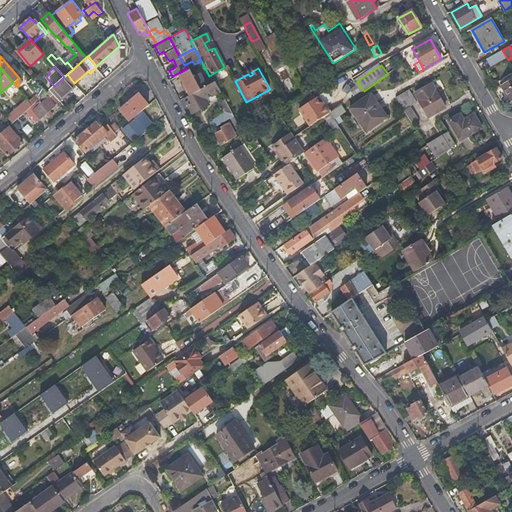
[(190,77),(186,69),(176,74),(187,94),(203,86),(200,81),(194,84),(193,83),(199,80),(196,74),(190,77)]
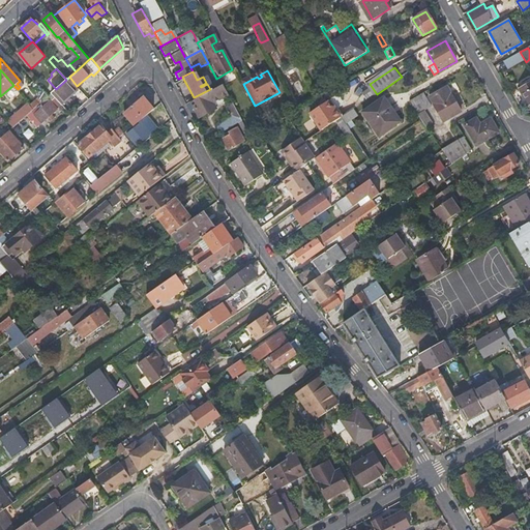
[(60,102),(78,87),(77,86),(69,77),(66,80),(56,89),(52,92),(60,102)]
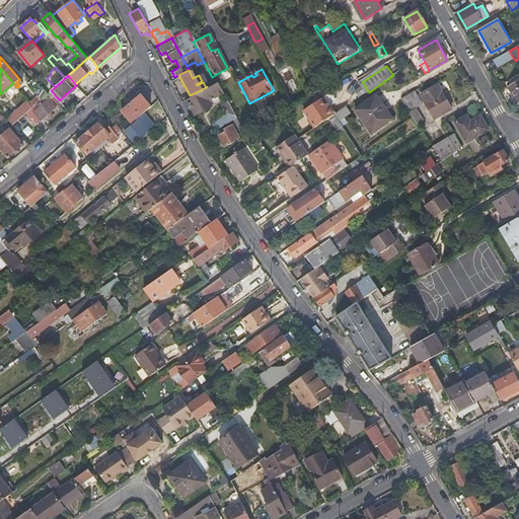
[(212,77),(203,82),(206,87),(215,82),(214,81),(212,77)]
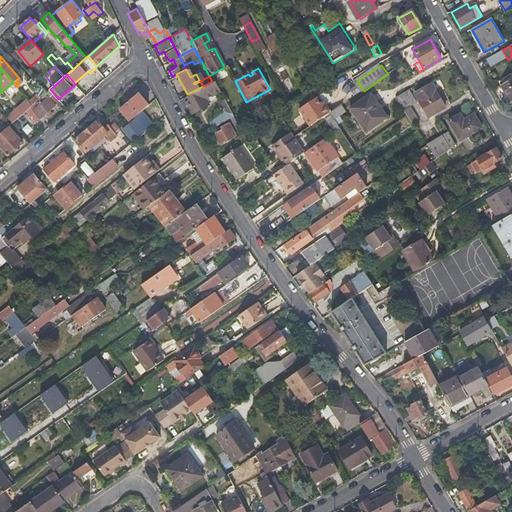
[(285,92),(297,87),(292,76),(280,81),(285,92)]
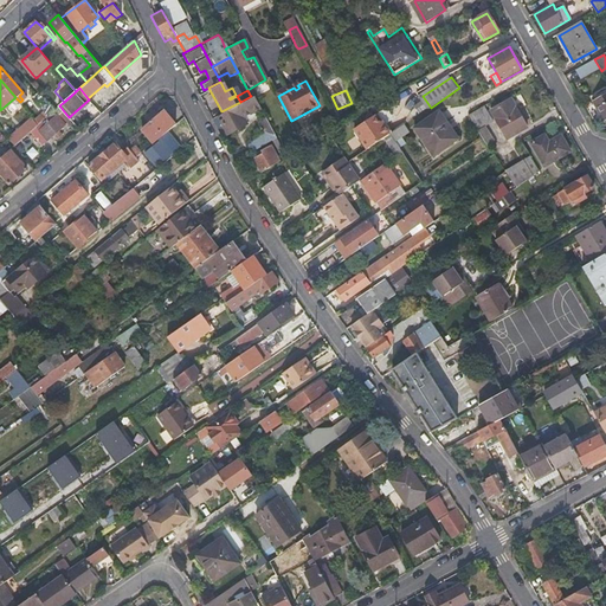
[(605,120),(605,92),(593,101),(604,122),(605,120)]
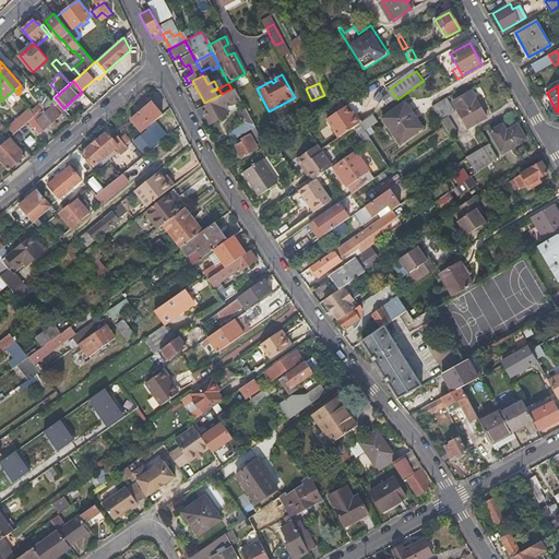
[(232,88),(222,94),(204,103),(203,104),(198,107),(205,121),(223,111),(222,108),(237,99),(232,88)]
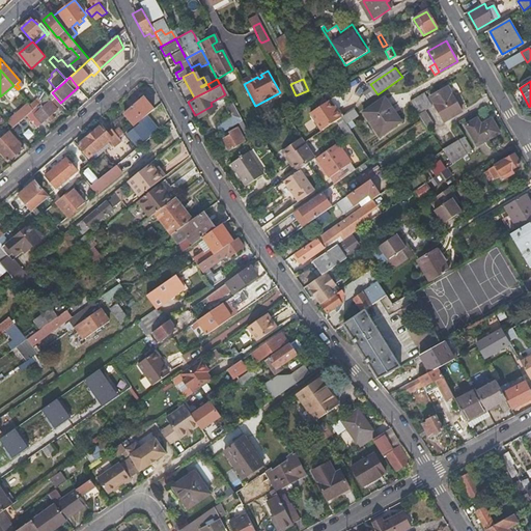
[(463,111),(447,86),(430,96),(445,121),(463,111)]
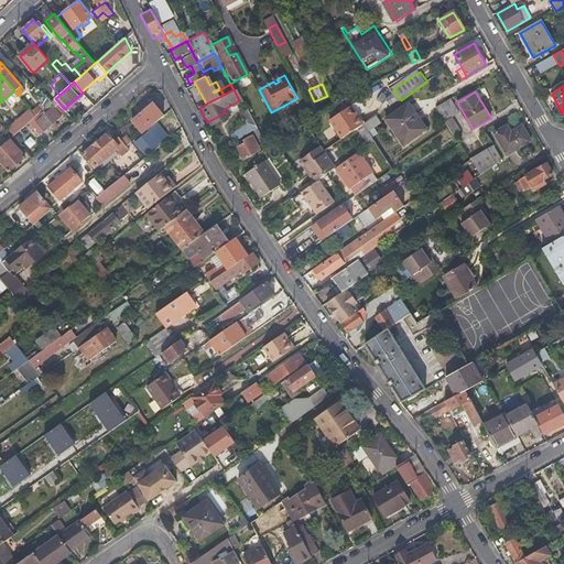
[(36,115),(26,123),(29,126),(31,123),(39,133),(43,130),(58,117),(66,110),(64,109),(55,98),(52,101),(47,105),(36,115)]
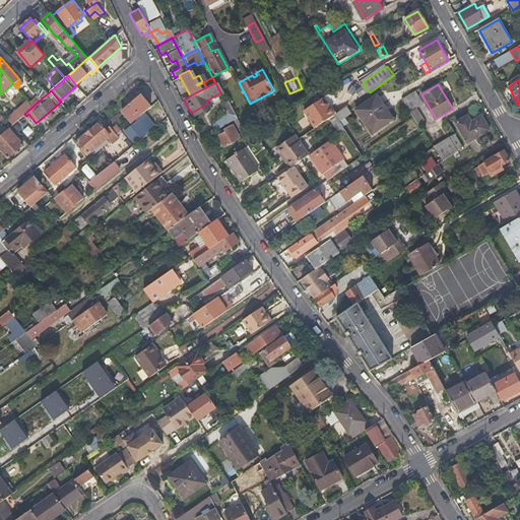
[(402,99),(411,111),(424,103),(415,90),(402,99)]
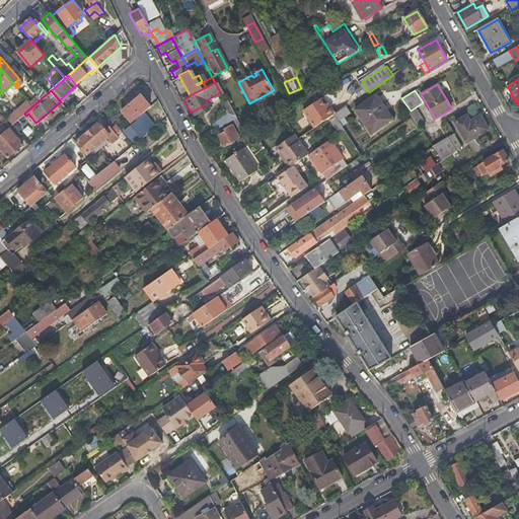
[(34,95),(28,100),(33,105),(44,96),(41,92),(35,97),(34,95)]
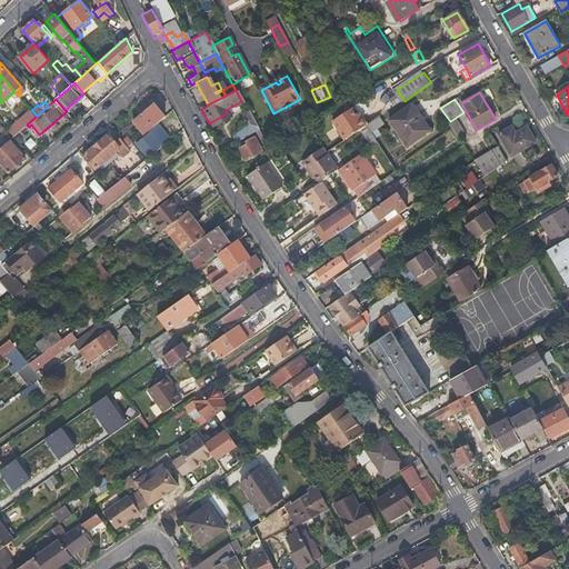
[(201,109),(207,106),(205,102),(200,101),(193,106),(197,111),(201,109)]
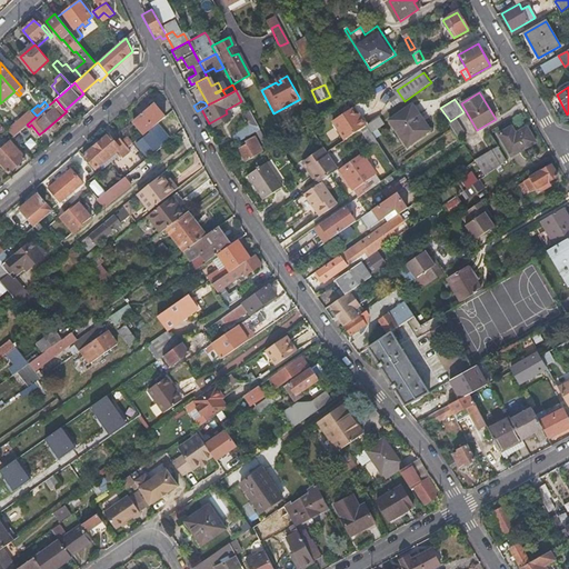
[(145,135),(166,118),(155,103),(133,121),(145,135)]
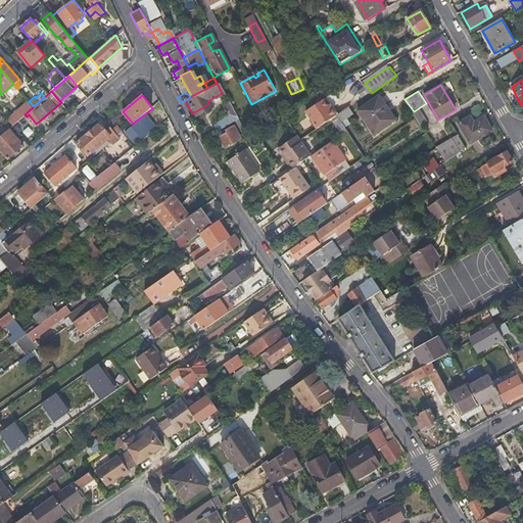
[(360,110),(376,134),(393,122),(384,109),(388,106),(380,96),(360,110)]
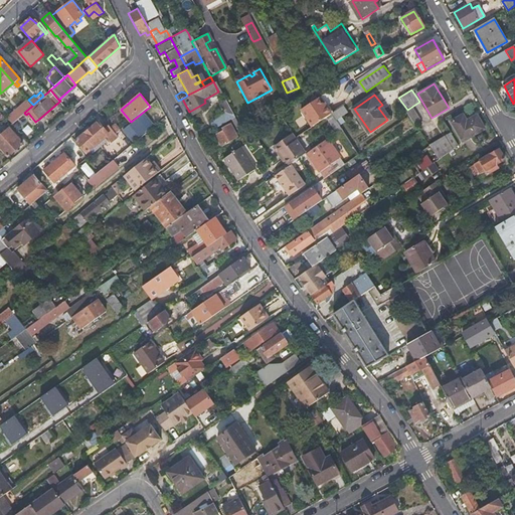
[(315,126),(324,119),(333,113),(334,113),(329,105),(327,106),(321,98),(304,109),(315,126)]
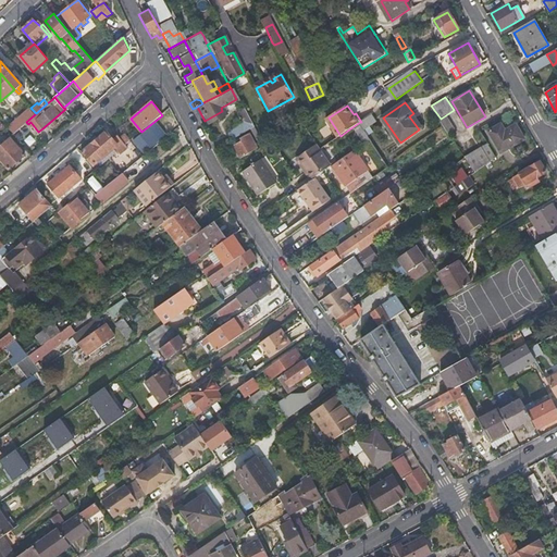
[(20,120),(10,128),(13,133),(26,122),(36,113),(31,108),(19,119),(20,120)]
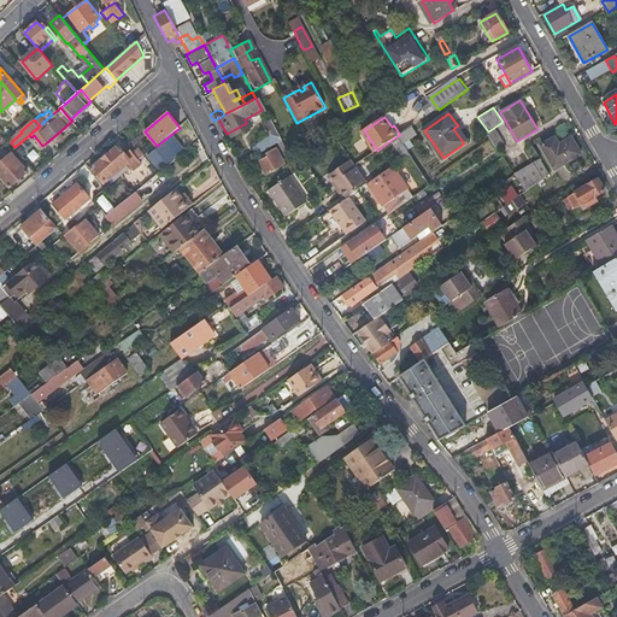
[(282,141),(271,121),(264,125),(269,135),(254,145),(259,153),(278,144),(282,141)]
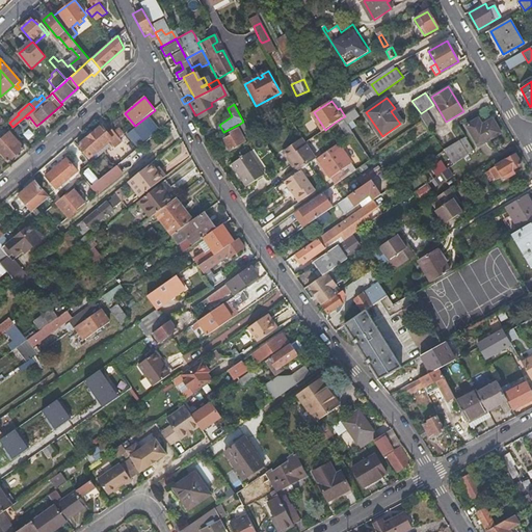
[(335,123),(346,139),(355,133),(344,116),(335,123)]
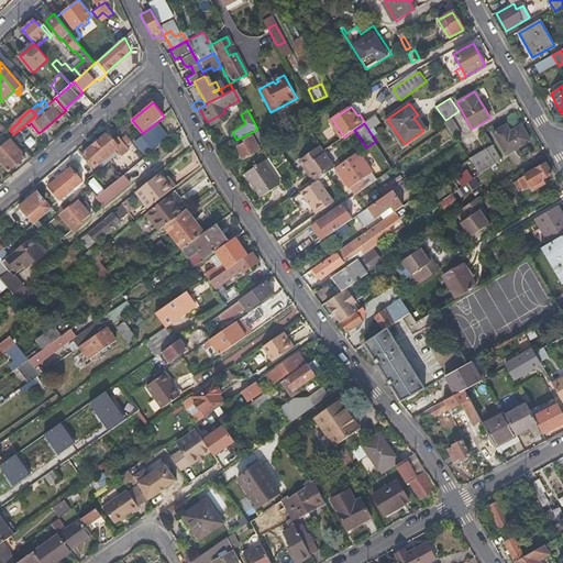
[(521,125),(510,132),(506,124),(494,132),(507,154),(530,141),(521,125)]
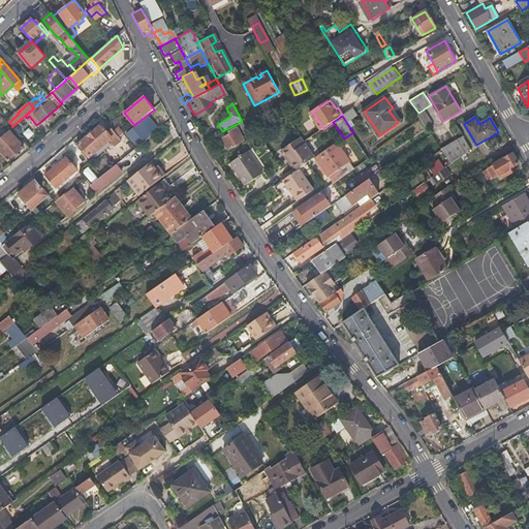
[(247,139),(251,137),(242,121),(239,123),(247,139)]
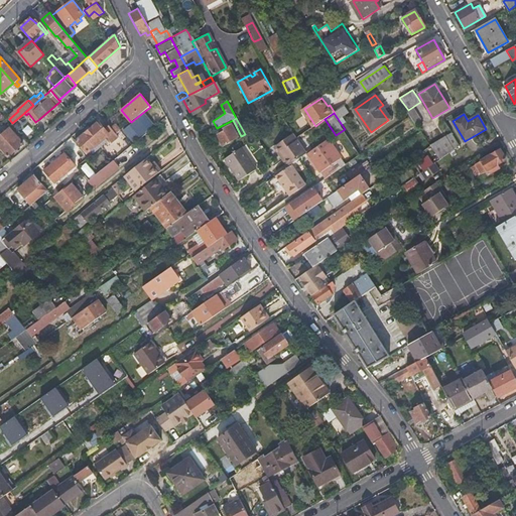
[(15,126),(28,134),(33,127),(19,119),(15,126)]
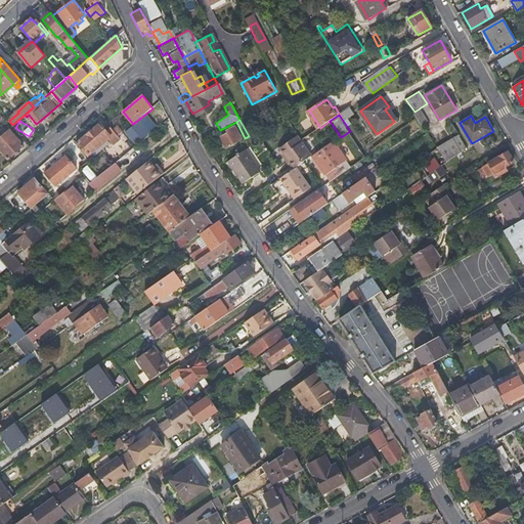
[(118,136),(123,132),(115,121),(108,126),(111,129),(118,136)]
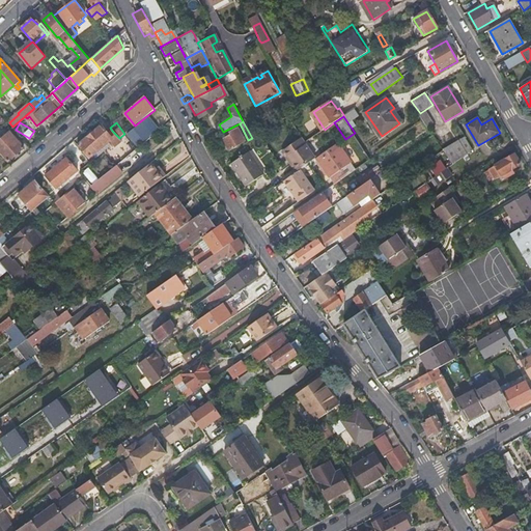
[(101,124),(77,145),(88,159),(110,140),(116,147),(122,141),(119,138),(112,131),(109,133),(101,124)]
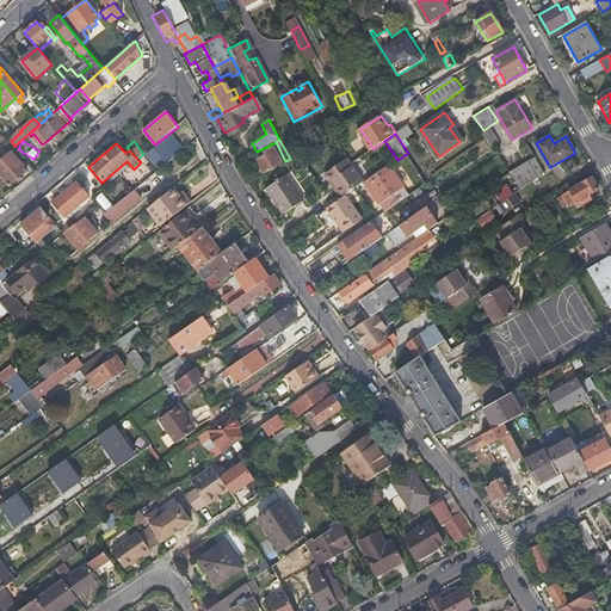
[(265,173),(283,162),(273,147),(264,153),(265,154),(257,159),(265,173)]
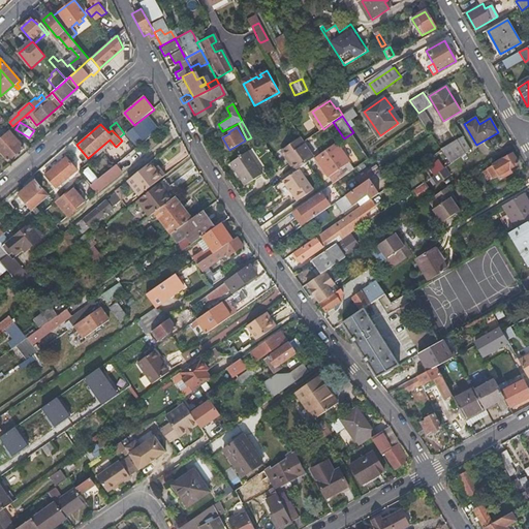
[(23,146),(8,130),(0,136),(0,150),(8,159),(23,146)]
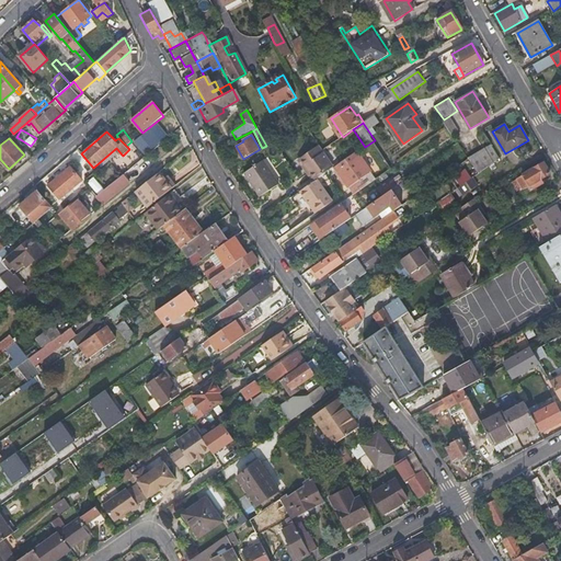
[(309,172),(315,181),(318,180),(325,174),(327,173),(336,167),(324,149),(322,145),(301,159),(310,172),(309,172)]
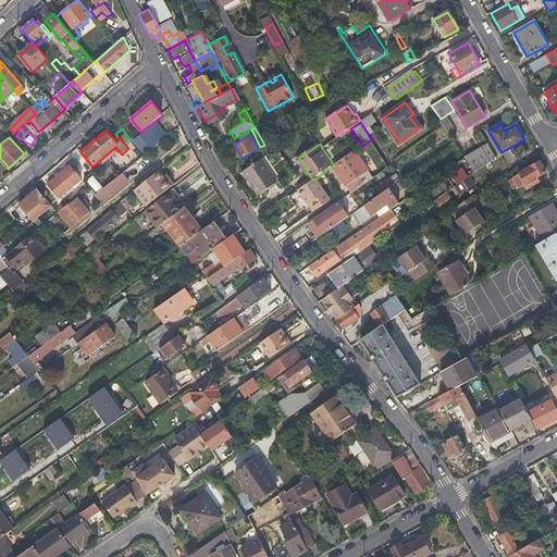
[(496,157),(489,144),(482,147),(491,161),(496,157)]
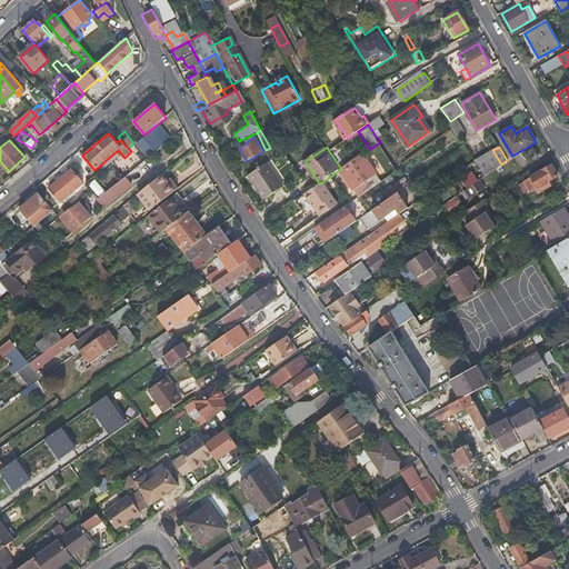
[(492,150),(476,160),(477,161),(486,175),(501,165),(492,150)]
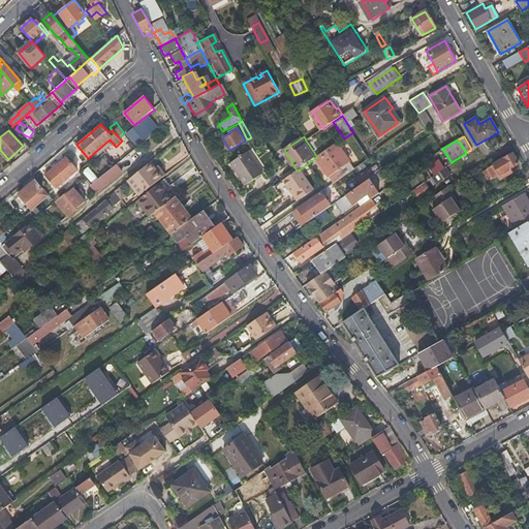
[(317,157),(308,163),(311,167),(319,161),(335,182),(355,167),(338,143),(317,157)]
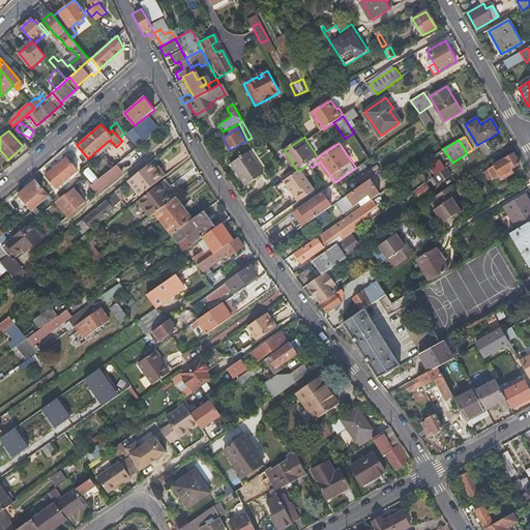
[(265,174),(249,150),(232,163),(247,186),(265,174)]
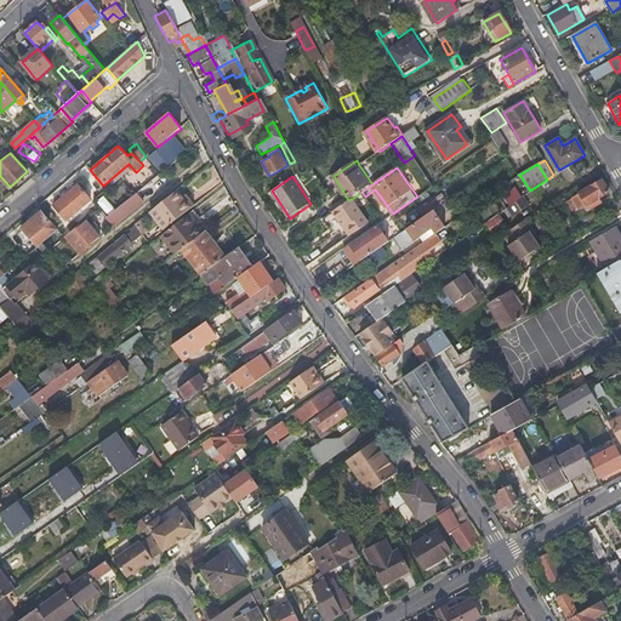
[(610,191),(603,180),(574,197),(580,208),(587,204),(593,201),(596,205),(603,201),(599,197),(610,191)]
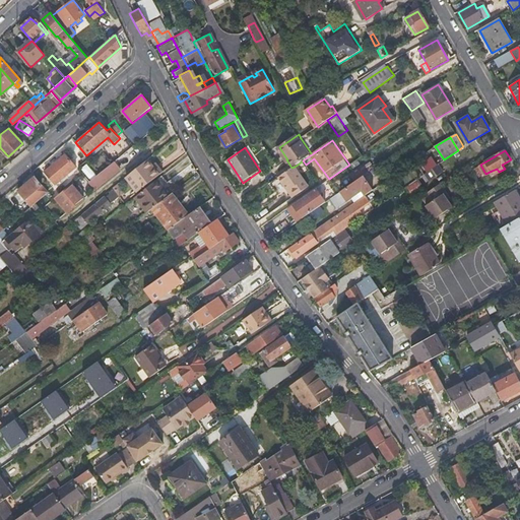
[(75,167),(65,154),(46,172),(56,184),(75,167)]
